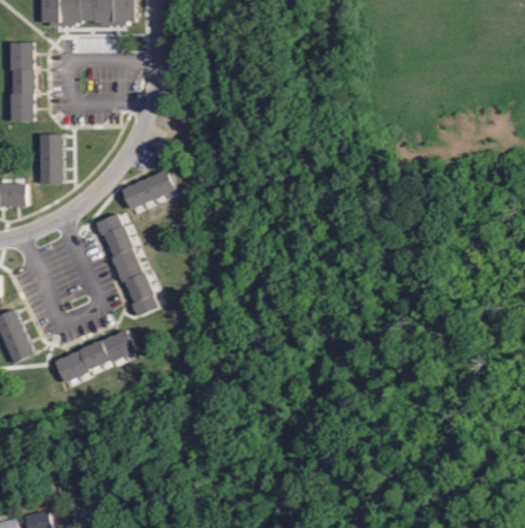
[(50,27),(50,22),(41,22),(41,0),(134,0),(135,21),(126,21),(127,25),(101,26),(101,23),(93,23),(93,21),(82,21),(82,23),(75,23),(75,26),(50,27)]
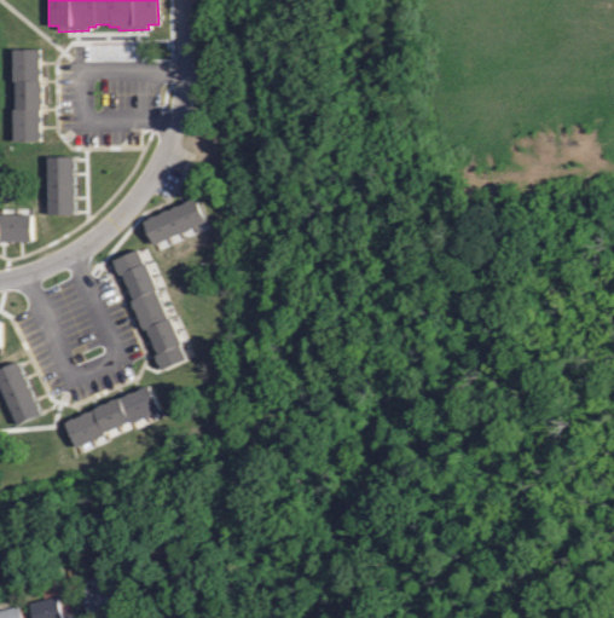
[(12,142),(11,109),(15,109),(13,81),(11,81),(11,50),(39,48),(40,110),(39,110),(39,140),(12,142)]
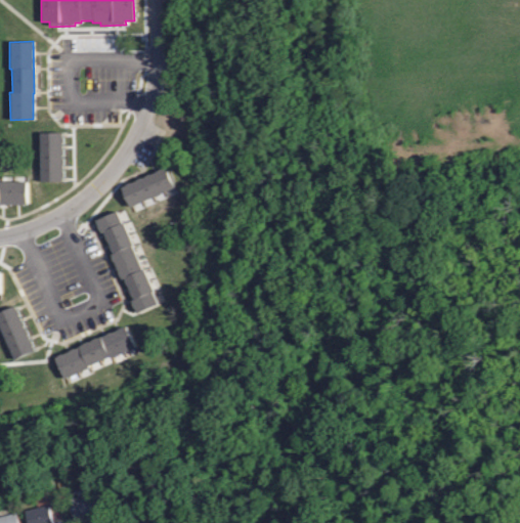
[(41,181),(40,133),(60,132),(61,181),(41,181)]
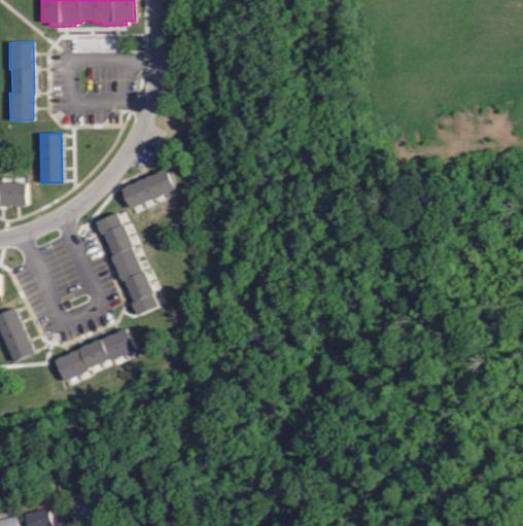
[(131,209),(121,188),(165,169),(174,188),(131,209)]
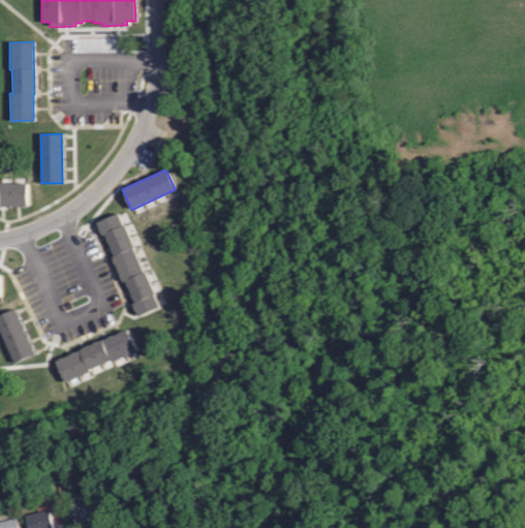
[(0,183),(26,183),(25,206),(0,206),(0,183)]
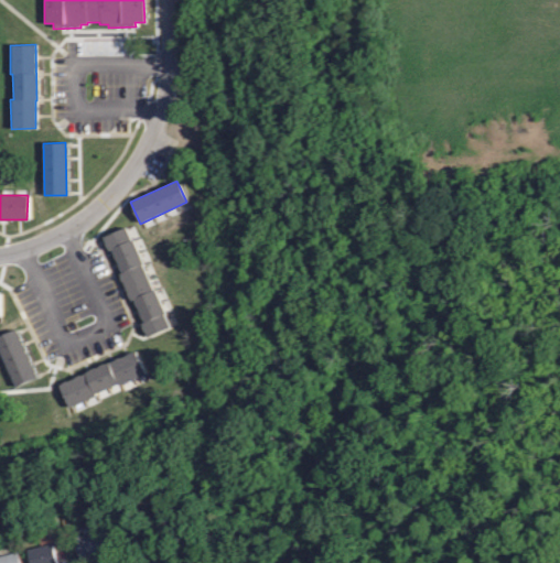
[(146,337),(140,324),(142,323),(132,300),(129,301),(118,273),(120,272),(110,250),(108,250),(103,237),(125,228),(130,240),(131,239),(152,290),(153,290),(164,313),(163,314),(169,327),(146,337)]
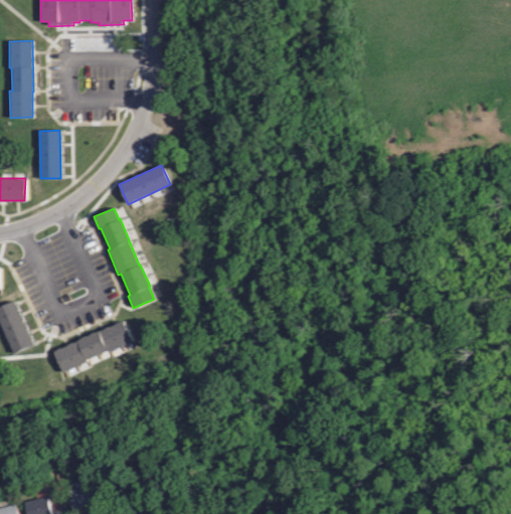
[(12,353),(0,325),(0,306),(13,301),(32,344),(12,353)]
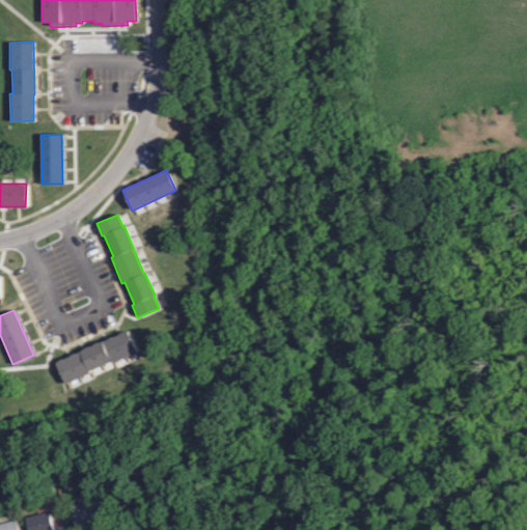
[(64,385),(54,363),(101,340),(102,342),(127,330),(136,352),(111,363),(110,362),(88,372),(89,373),(64,385)]
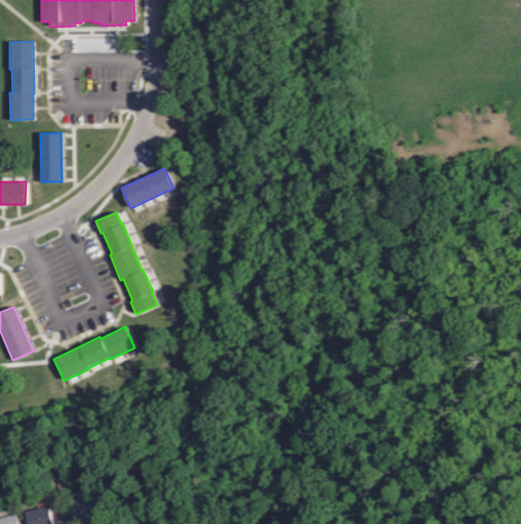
[(25,523),(22,512),(46,506),(49,523),(25,523)]
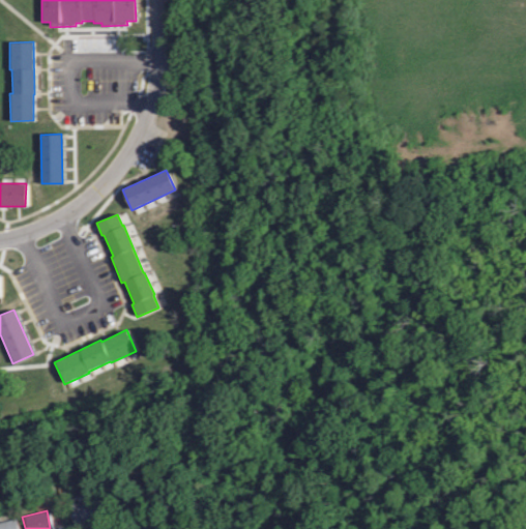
[(0,521),(12,519),(15,528),(0,528),(0,521)]
